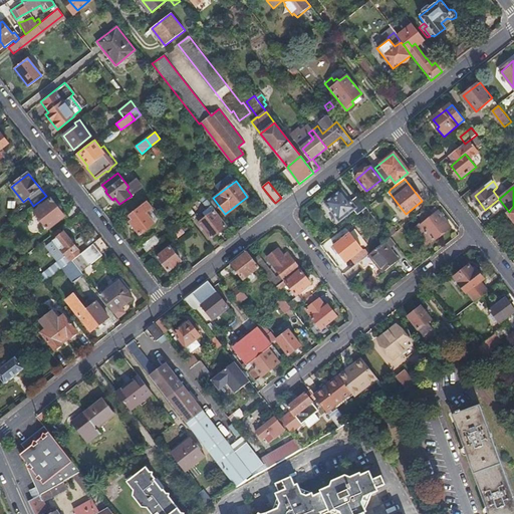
[(367,208),(358,197),(352,202),(342,190),(325,204),(340,222),(354,211),(358,215),(367,208)]
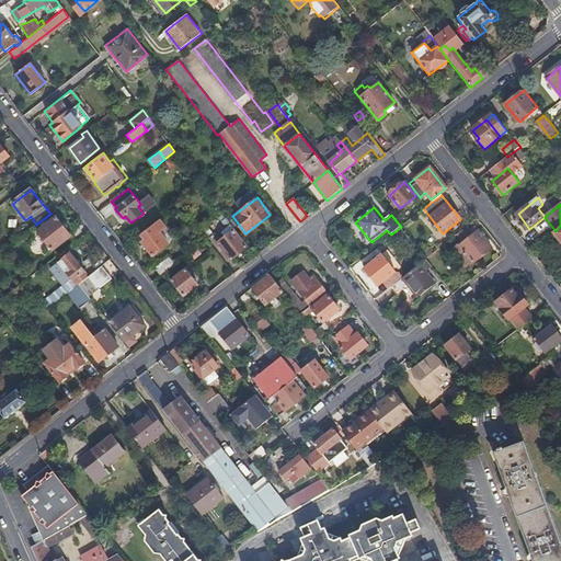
[(233,229),(235,228),(222,213),(218,217),(230,232),(217,242),(229,259),(245,247),(233,229)]
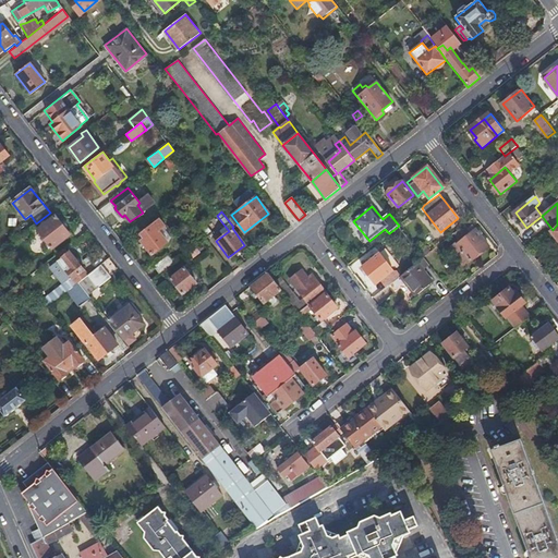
[(56,217),(38,230),(52,249),(70,235),(56,217)]
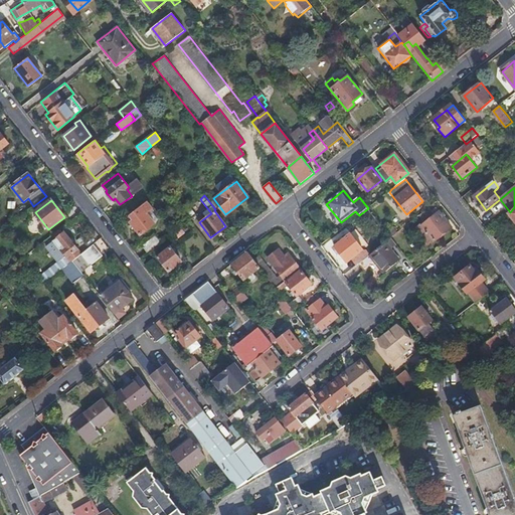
[(146,201),(129,215),(133,219),(130,222),(140,235),(153,225),(155,224),(158,219),(152,212),(153,210),(146,201)]
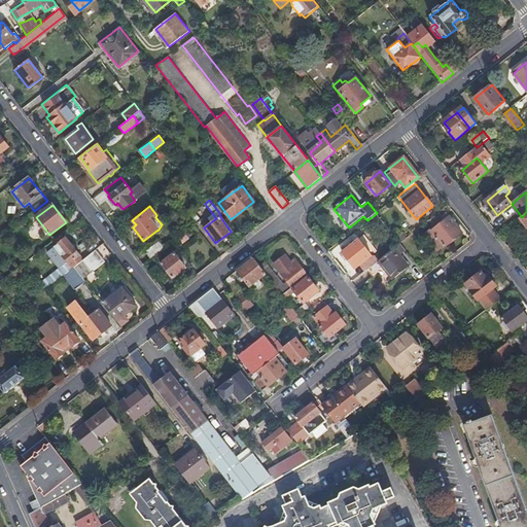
[(463,232),(445,208),(431,218),(436,225),(432,230),(437,237),(430,242),(437,250),(445,245),(446,246),(463,232)]
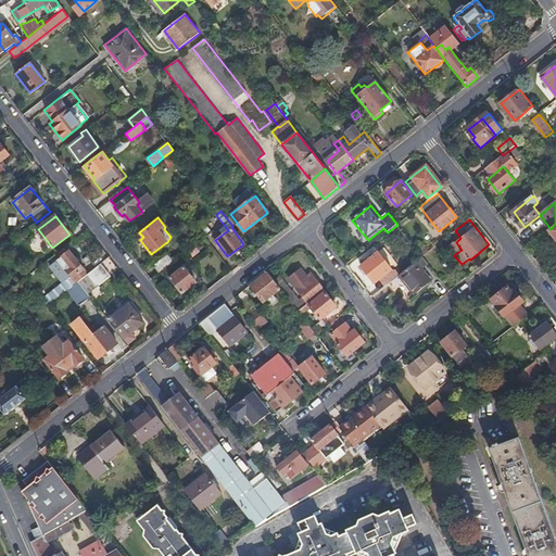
[(196,226),(204,238),(211,232),(202,220),(196,226)]
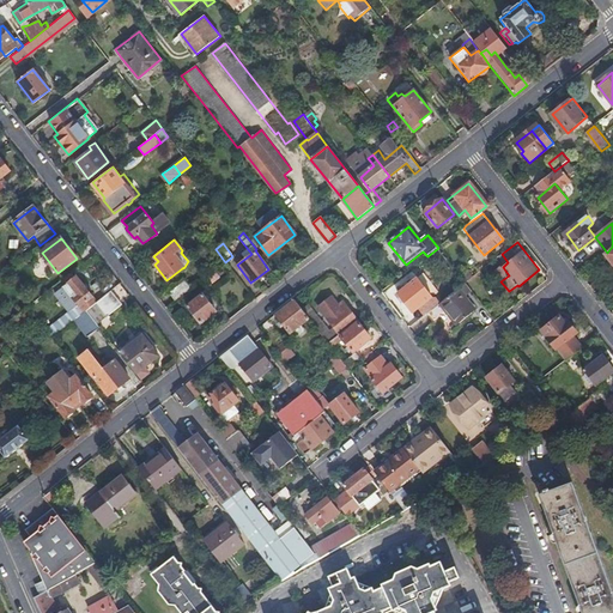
[(468,271),(461,277),(466,283),(473,277),(468,271)]
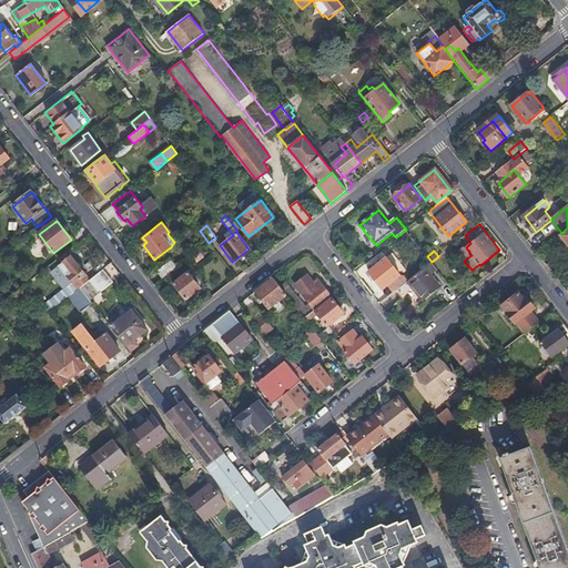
[(388,285),(394,292),(396,290),(407,281),(403,275),(401,276),(387,259),(369,273),(384,290),(388,285)]
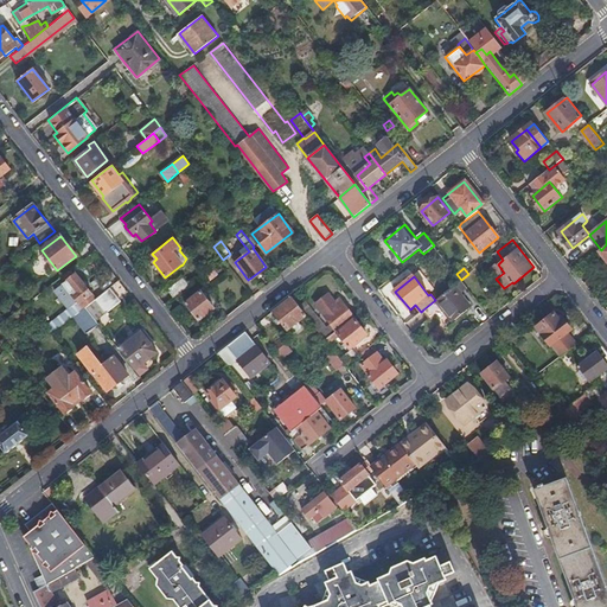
[(167,289),(173,298),(189,286),(183,278),(167,289)]
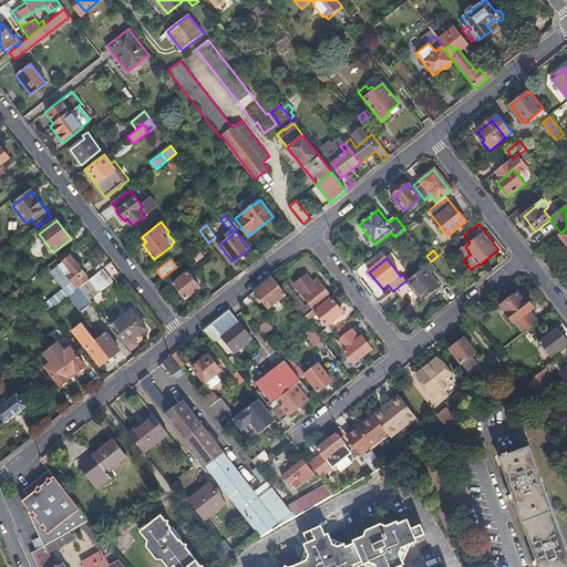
[(81,287),(91,279),(75,260),(55,277),(70,295),(78,289),(81,287)]
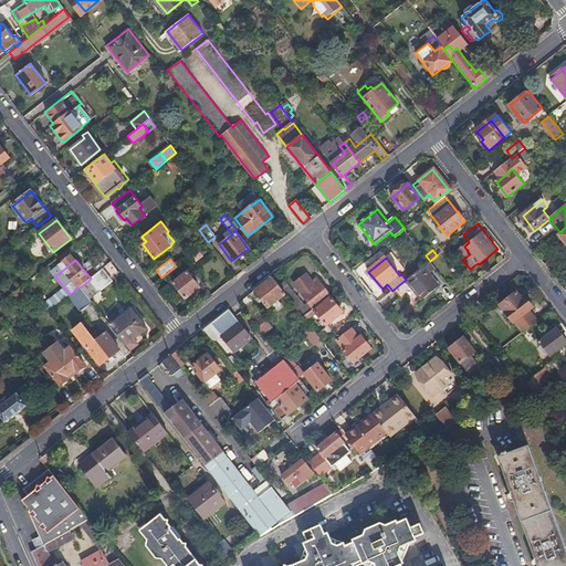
[(406,280),(395,289),(401,297),(405,294),(415,305),(439,286),(427,271),(433,266),(430,261),(423,266),(406,280)]
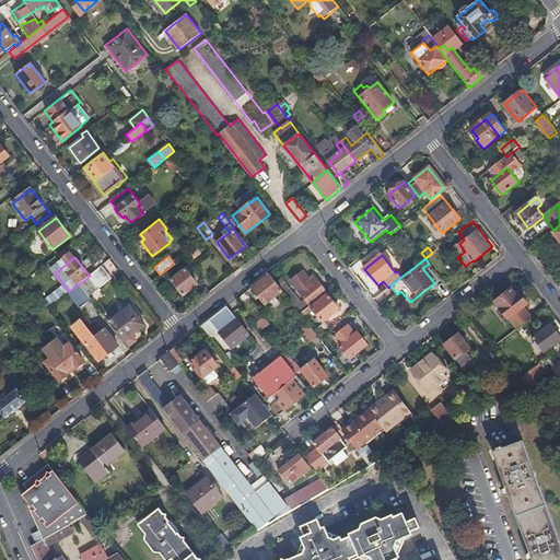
[(112,278),(102,265),(90,276),(80,283),(89,295),(112,278)]
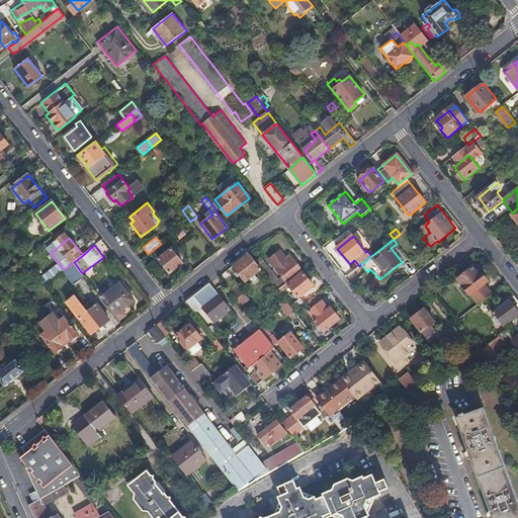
[(287,282),(301,270),(289,254),(285,258),(279,250),(269,259),(287,282)]
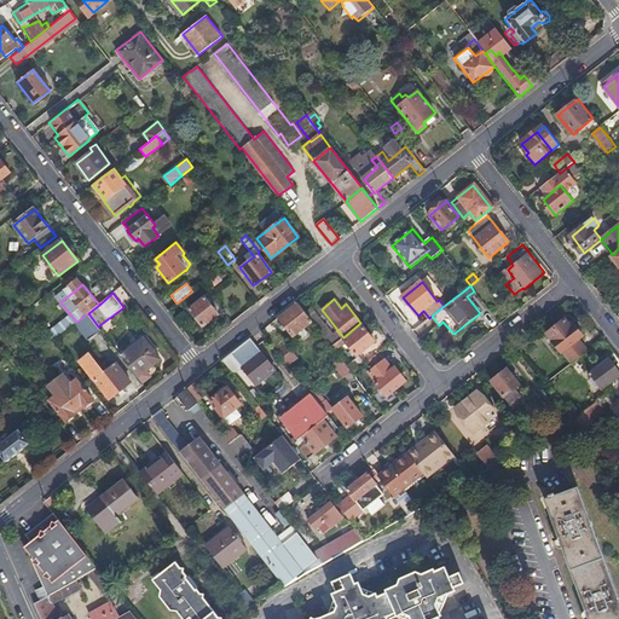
[(208,301),(192,314),(202,327),(219,314),(208,301)]
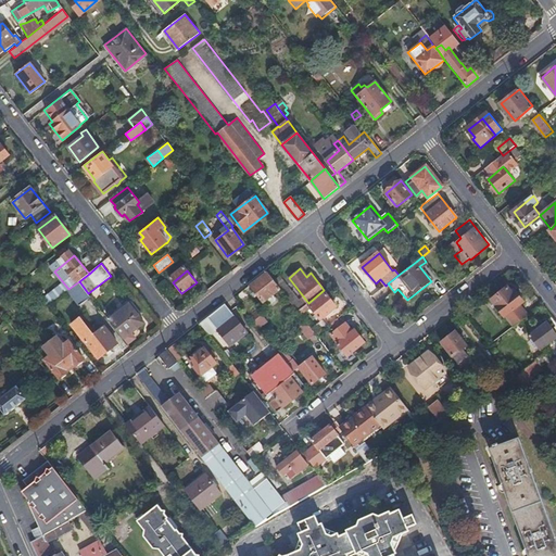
[(267,272),(250,286),(264,303),(281,289),(274,279),(267,272)]
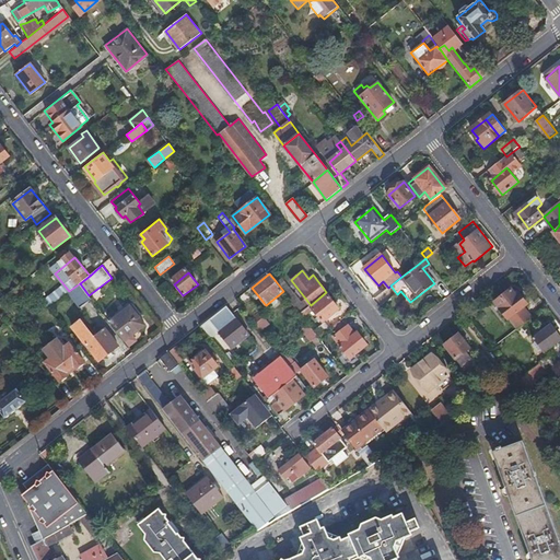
[(276,281),(283,291),(301,313),(306,308),(281,277),(276,281)]
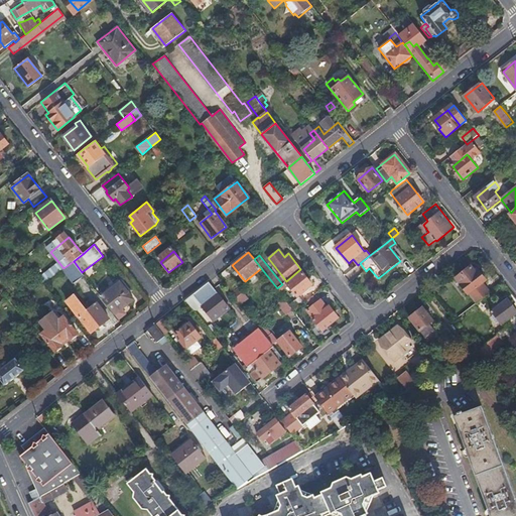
[(84,275),(82,272),(74,261),(71,263),(63,268),(62,269),(74,283),(84,275)]
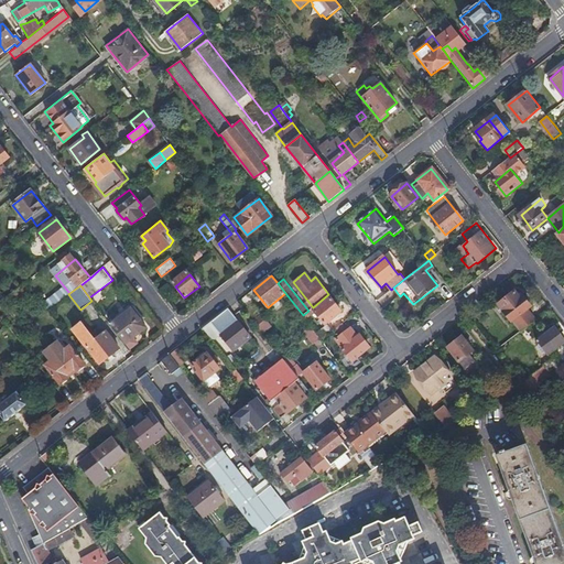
[(521,331),(535,320),(525,308),(530,304),(521,294),(519,296),(514,290),(498,303),(511,320),(512,318),(521,331)]
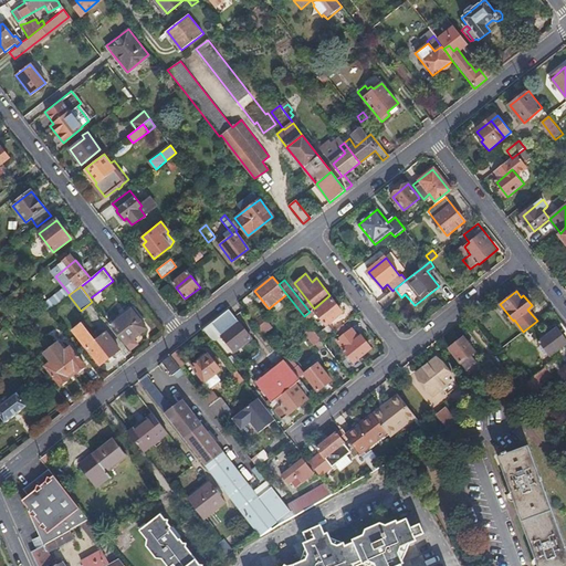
[(8,305),(13,302),(9,296),(4,300),(3,301),(8,305)]
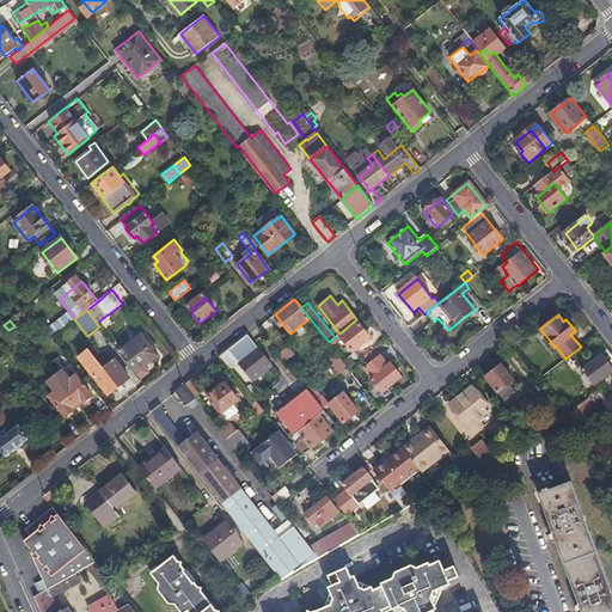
[(341,335),(343,337),(354,350),(371,336),(357,320),(341,335)]
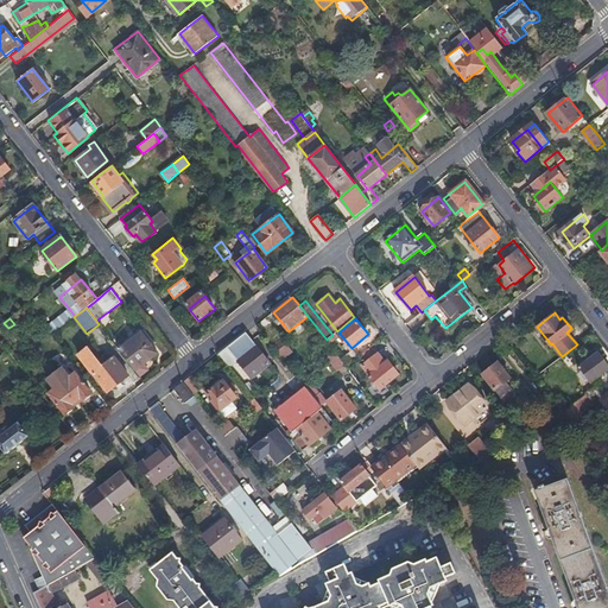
[(119,349),(139,377),(149,369),(144,363),(157,352),(143,331),(119,349)]
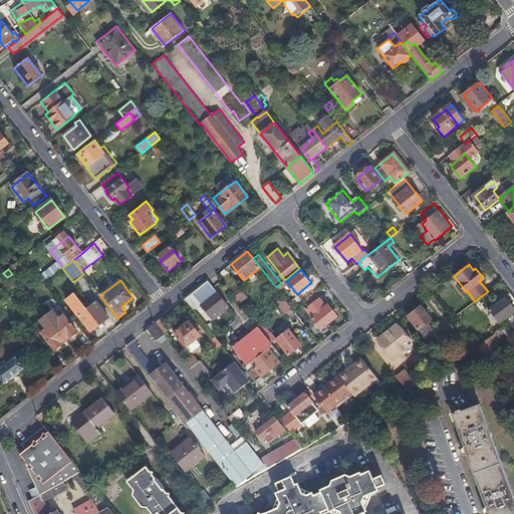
[(281,283),(276,287),(279,291),(288,283),(286,281),(285,280),(281,283)]
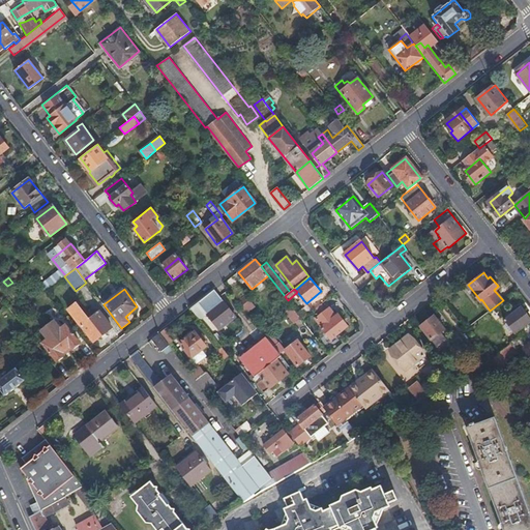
[(215,290),(190,308),(197,316),(204,311),(207,315),(221,330),(236,317),(215,290)]
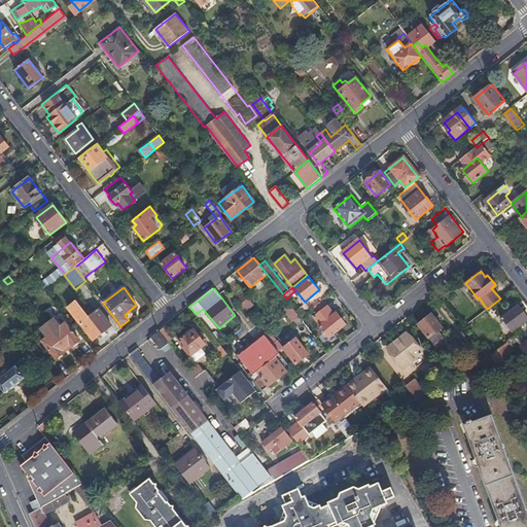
[(248,295),(240,302),(248,312),(255,306),(248,295)]
